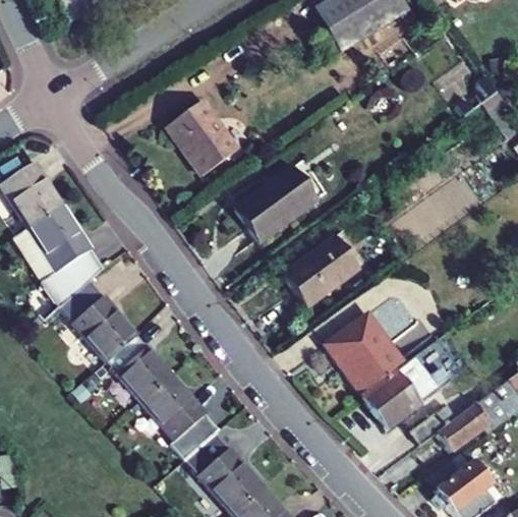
[(327,0),(315,7),(343,50),(408,9),(402,0),(327,0)]
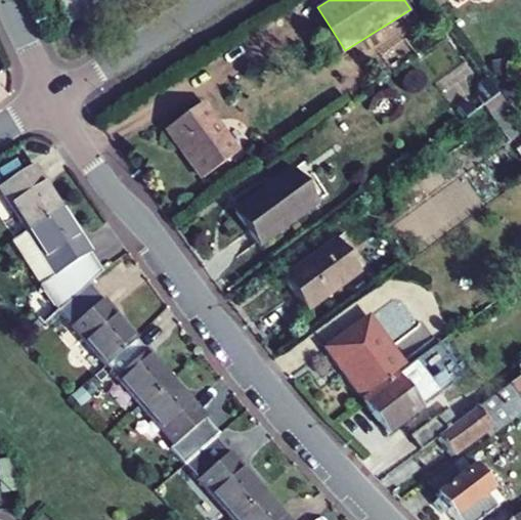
[(404,0),(410,9),(418,5),(415,0),(404,0)]
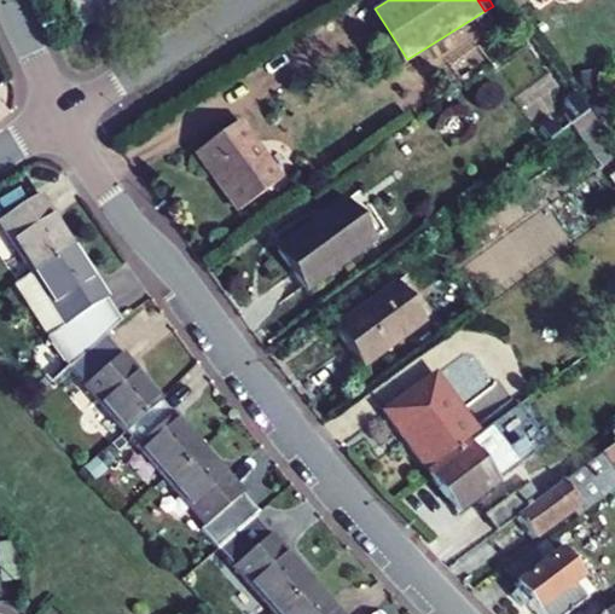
[(591,108),(578,88),(576,88),(573,92),(570,96),(569,100),(568,104),(568,109),(569,115),(573,120),(574,121),(591,108)]
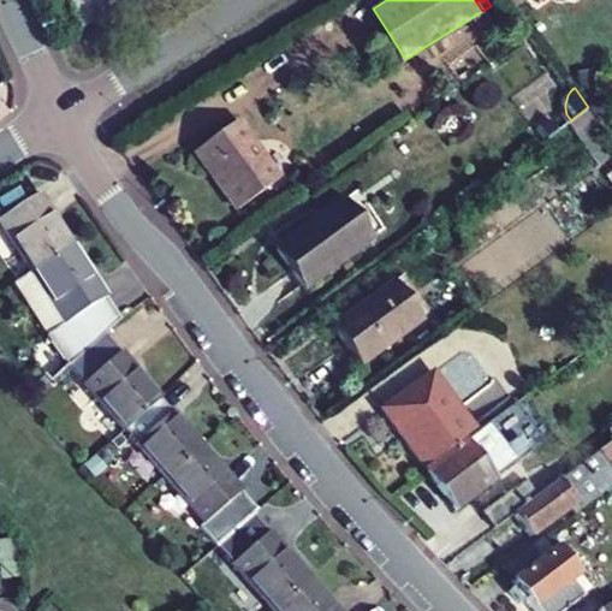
[(571,120),(578,131),(596,118),(588,107),(571,120)]
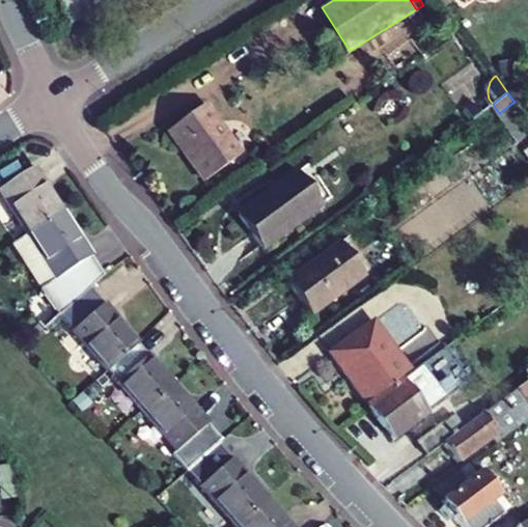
[(207,178),(244,151),(206,101),(171,128),(207,178)]
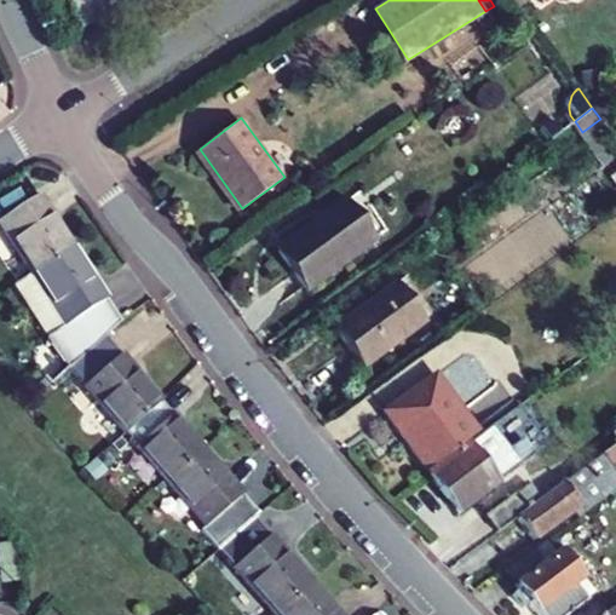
[(582,132),(605,164),(615,155),(615,141),(600,119),(582,132)]
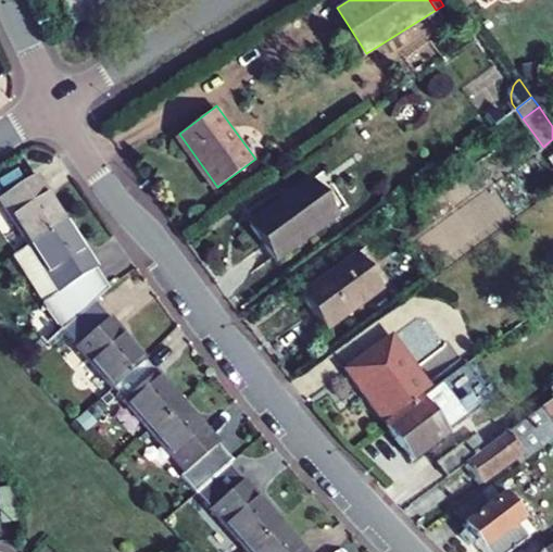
[(68,218),(38,172),(2,196),(33,242),(68,218)]
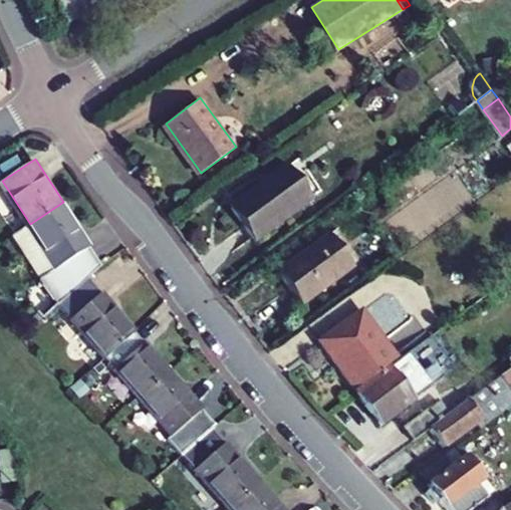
[(314,196),(290,163),(232,206),(256,238),(314,196)]
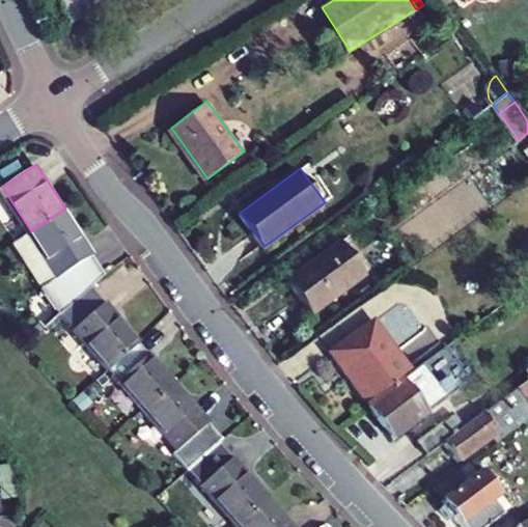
[(92,285),(107,273),(65,209),(31,231),(15,242),(45,286),(44,287),(62,312),(92,285)]
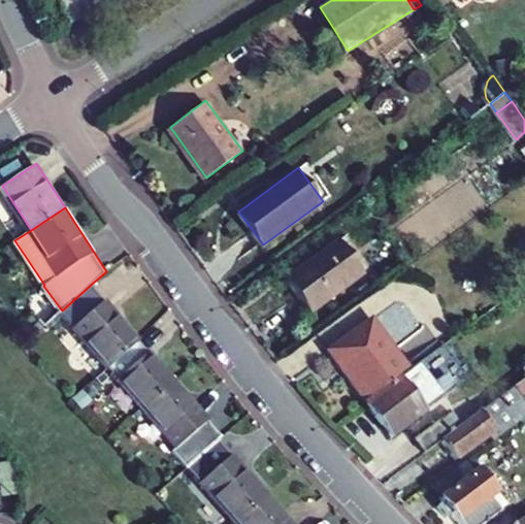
[(312,312),(366,271),(341,238),(287,277),(312,312)]
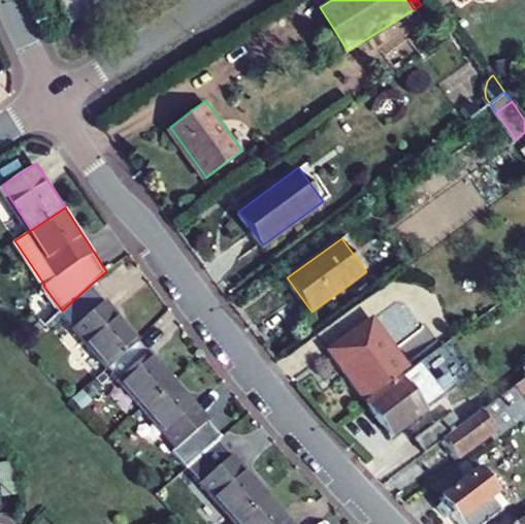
[(92,284),(62,310),(110,366),(141,339),(92,284)]
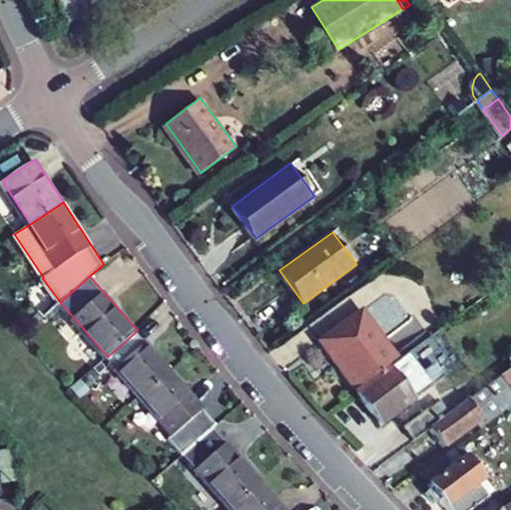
[(363,307),(320,338),(356,388),(399,355),(363,307)]
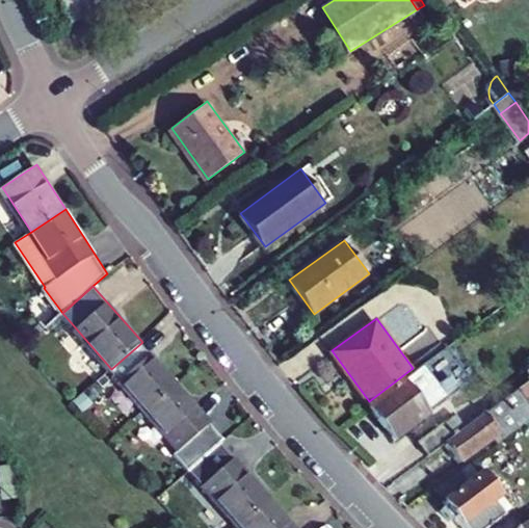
[(142,342),(111,369),(146,408),(177,381),(142,342)]
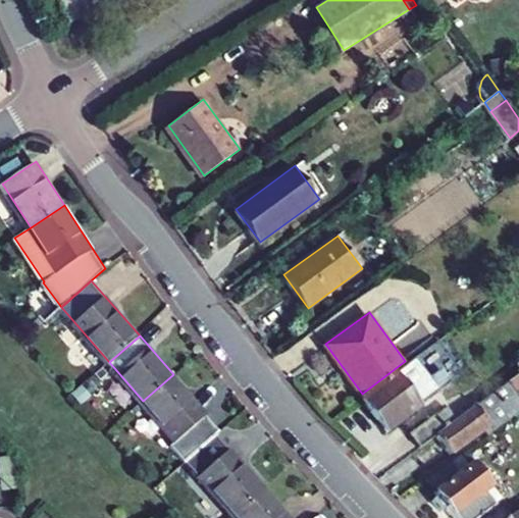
[(364,396),(388,429),(454,380),(443,366),(431,375),(417,356),(364,396)]
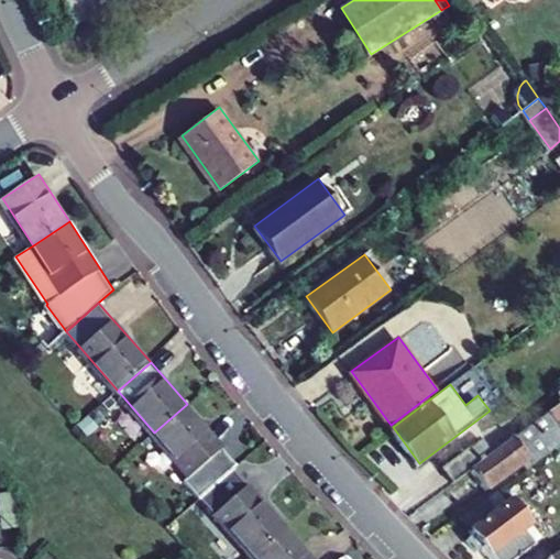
[(472,468),(487,488),(524,460),(528,468),(559,444),(559,403),(494,451),(472,468)]
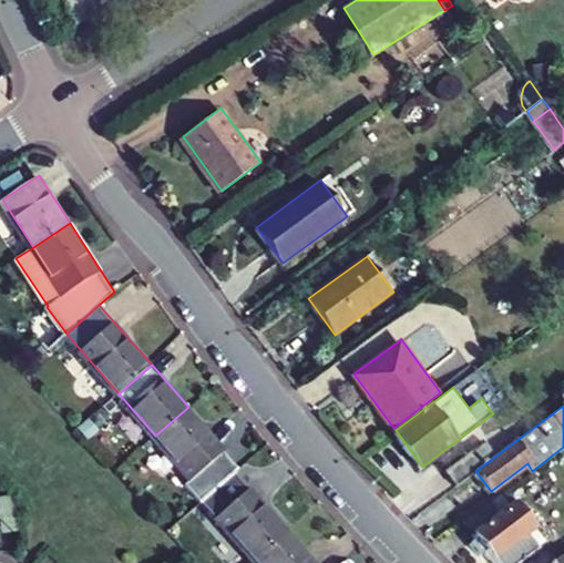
[(241,466),(188,407),(155,436),(193,479),(188,482),(203,499),(236,470),(241,466)]
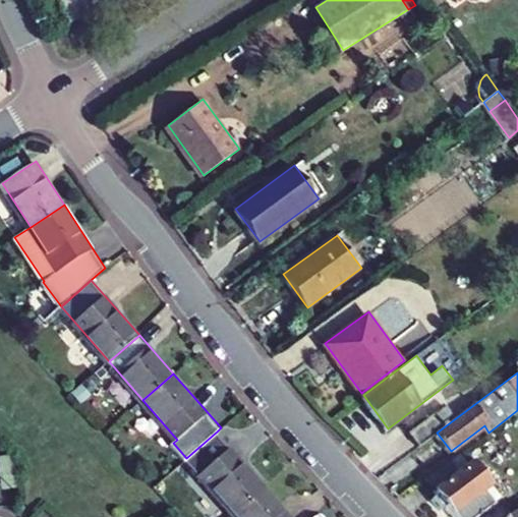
[(410,432),(420,445),(437,433),(457,417),(447,404),(410,432)]
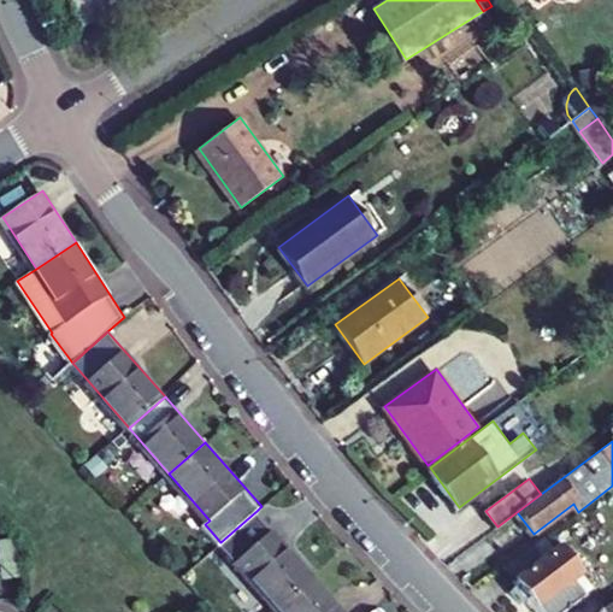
[(277,607),(313,576),(257,511),(220,542),(277,607)]
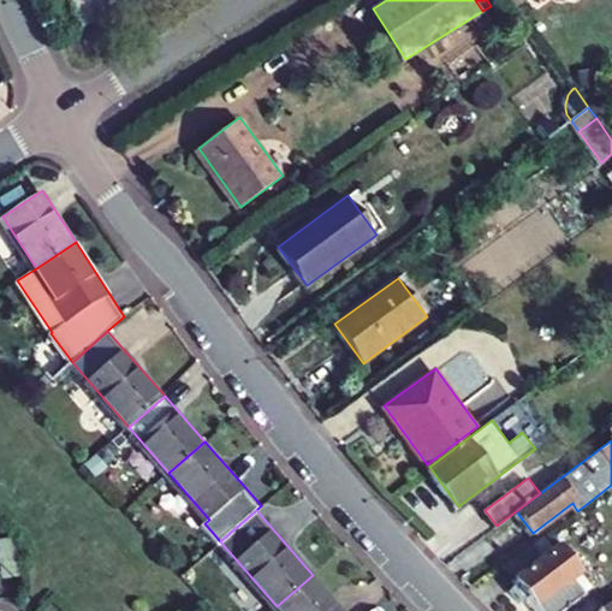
[(546,557),(557,549),(546,534),(535,543),(546,557)]
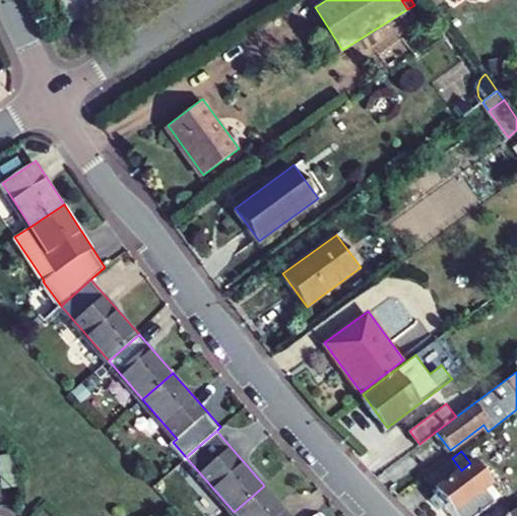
[(461,470),(452,458),(428,475),(439,492),(433,496),(442,507),(447,503),(456,515),(476,515),(495,503),(486,489),(491,485),(473,461),(470,463),(461,470)]
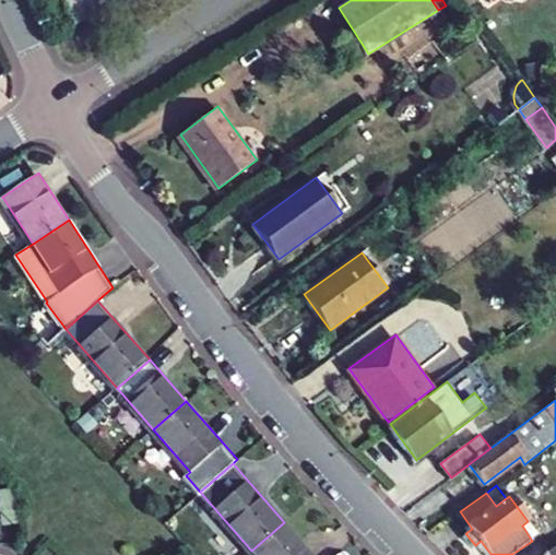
[(522,526),(532,541),(539,536),(528,521),(522,526)]
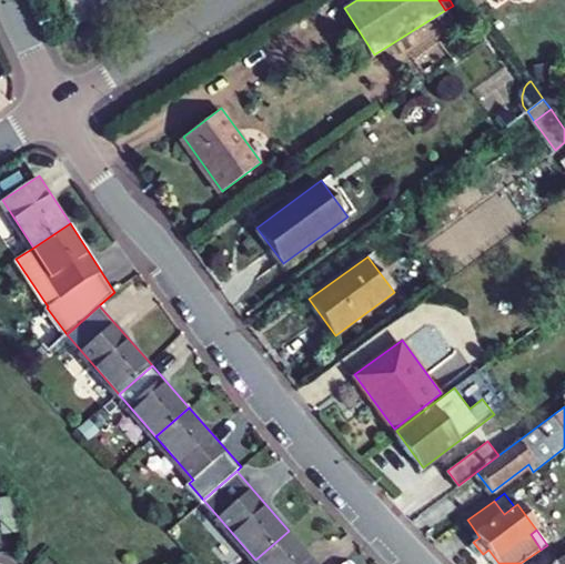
[(255,560),(259,563),(318,563),(289,531),(255,560)]
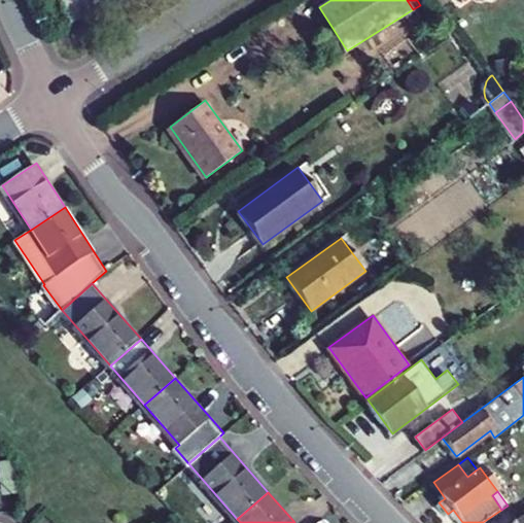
[(523,514),(512,522),(523,522),(523,514)]
